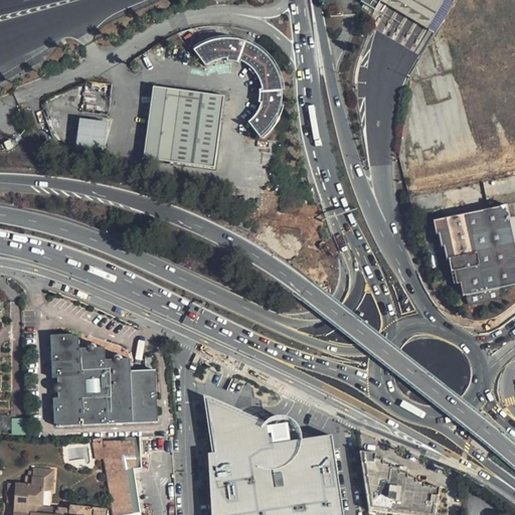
[(378,0),(405,16),(433,34),(452,5),(443,0),(378,0)]
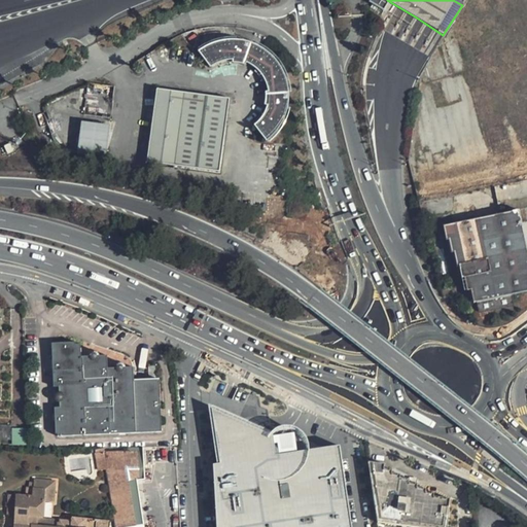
[(208,43),(199,47),(210,65),(225,57),(232,58),(236,63),(241,63),(253,64),(267,83),(264,100),(267,104),(266,109),(254,123),(267,138),(270,136),(276,130),(278,127),(283,116),(286,111),(288,103),(288,95),(288,85),(284,72),(282,67),(276,58),(268,49),(259,44),(254,41),(241,38),(235,37),(227,37),(217,39),(208,43)]
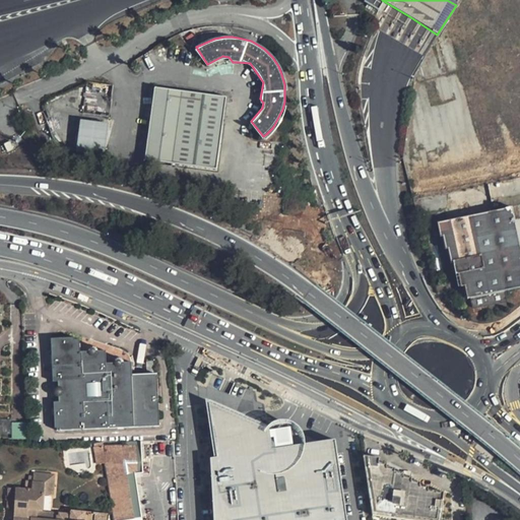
[(214,166),(224,99),(154,88),(145,156),(214,166)]
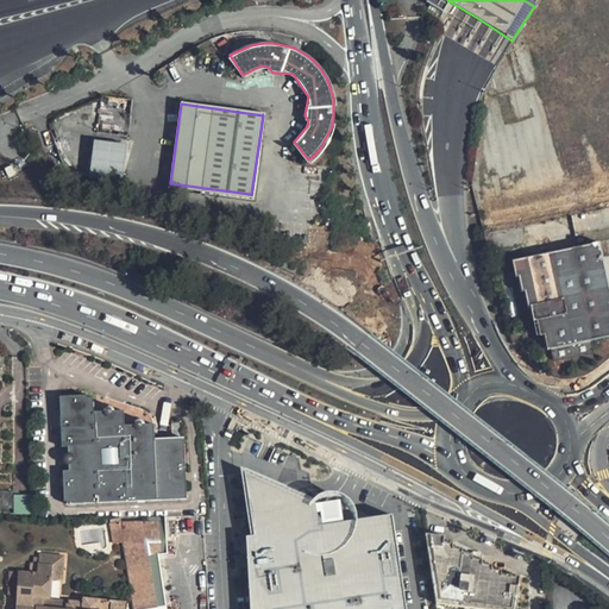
[(126,143),(93,138),(87,180),(120,184),(126,143)]
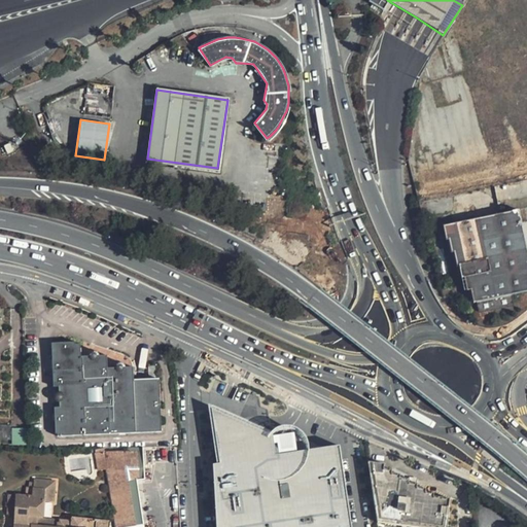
[(526,249),(520,209),(448,222),(461,291),(472,289),(477,310),(490,308),(488,299),(526,291),(526,249)]
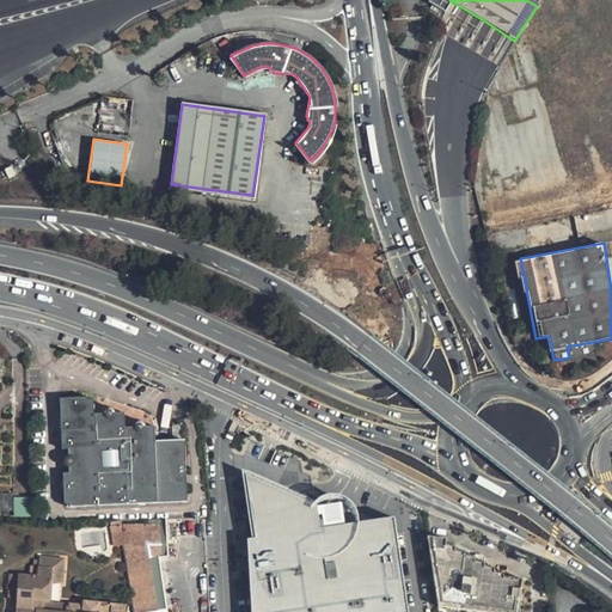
[(63,503),(187,501),(185,440),(167,441),(154,441),(154,426),(145,426),(144,423),(140,422),(138,422),(134,423),(133,426),(124,427),(124,412),(115,412),(114,409),(110,408),(106,408),(104,410),(103,412),(93,412),(93,396),(60,397),(61,447),(68,447),(68,454),(66,456),(63,458),(62,460),(63,464),(66,466),(68,467),(68,472),(63,472),(63,503)]
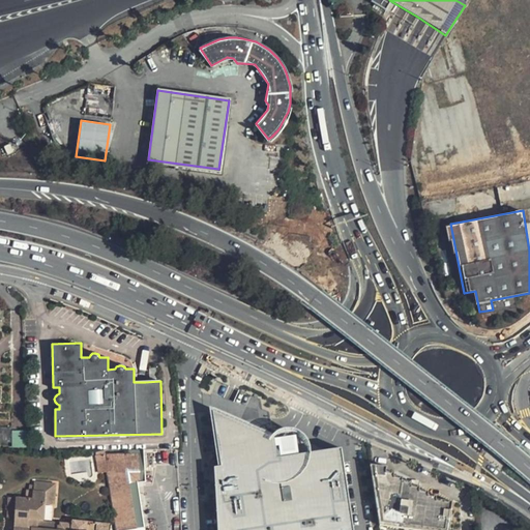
[(235,422),(211,412),(217,529),(369,529),(355,447),(307,454),(303,443),(293,436),(283,436),(261,429),(259,418),(235,422)]
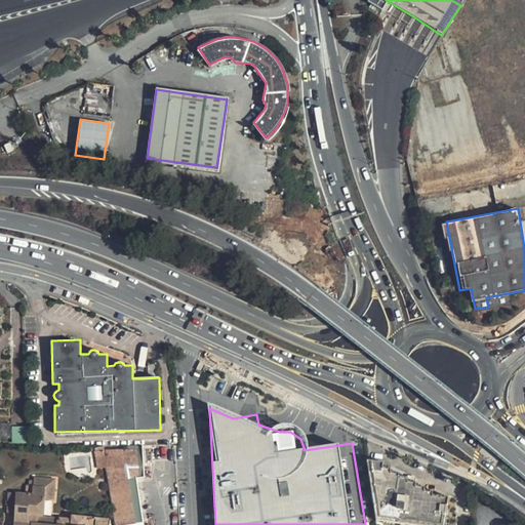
[(0,437),(10,438),(10,428),(10,422),(0,421),(0,437)]
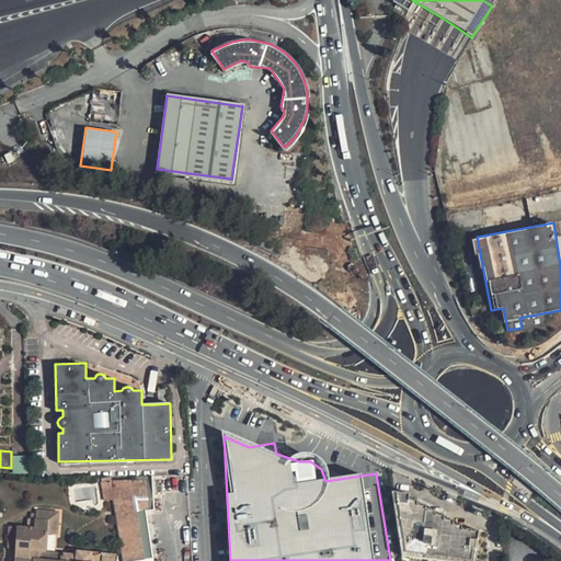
[(11,468),(25,469),(24,458),(11,457),(11,468)]
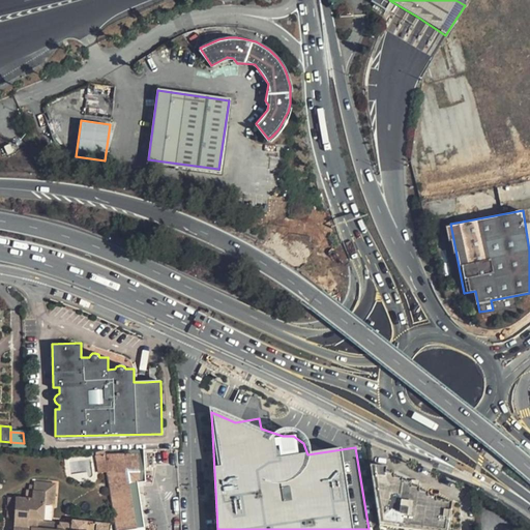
[(110,472),(107,457),(93,455),(97,473),(110,472)]
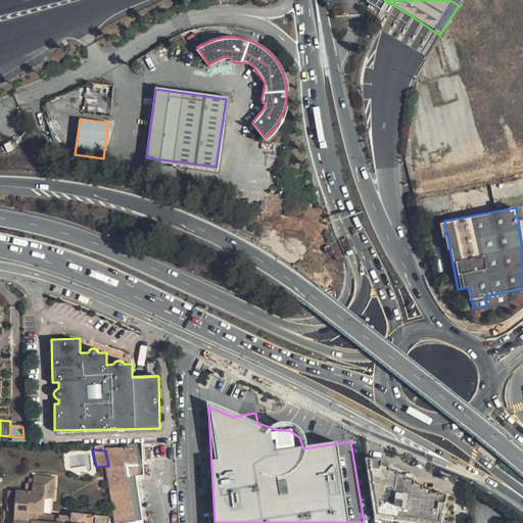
[(105,450),(108,466),(127,466),(127,455),(127,452),(105,450)]
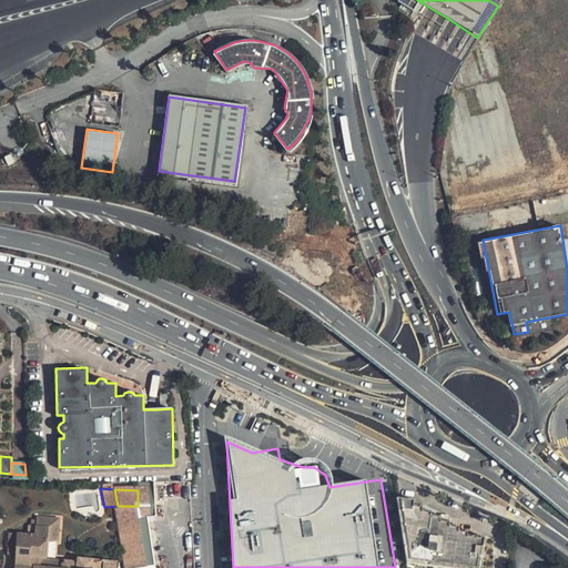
[(138,506),(118,506),(119,513),(143,515),(156,516),(181,518),(182,498),(138,494),(138,506)]
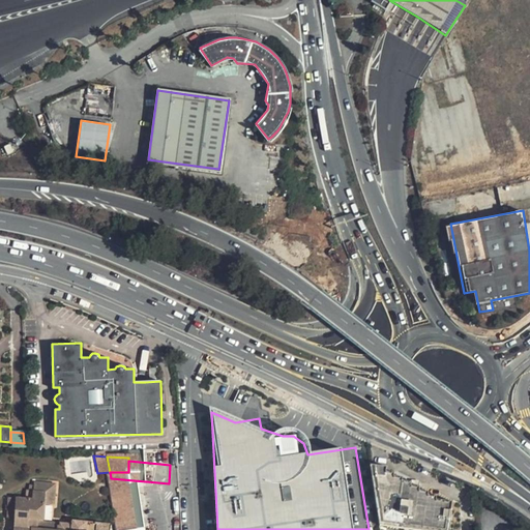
[(371,465),(381,525),(401,527),(401,529),(407,529),(448,529),(452,502),(436,500),(436,496),(428,496),(428,492),(419,492),(419,488),(411,487),(411,482),(404,480),(404,477),(393,475),(394,472),(386,470),(386,466),(371,465)]
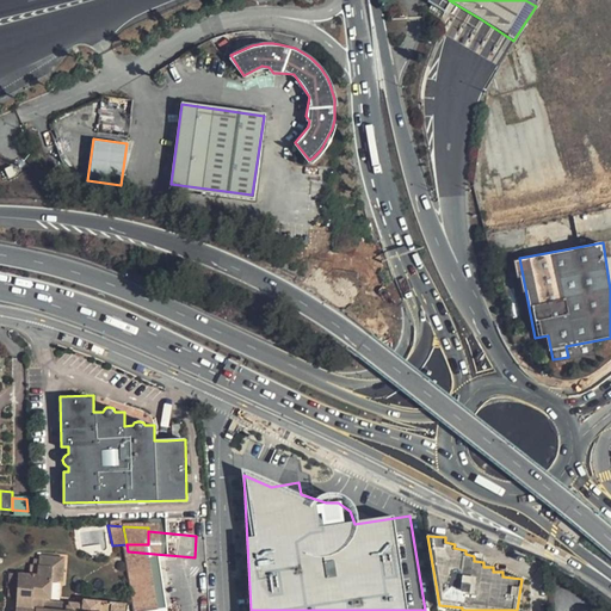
[(161,610),(155,569),(154,554),(128,551),(135,597),(137,610),(161,610)]
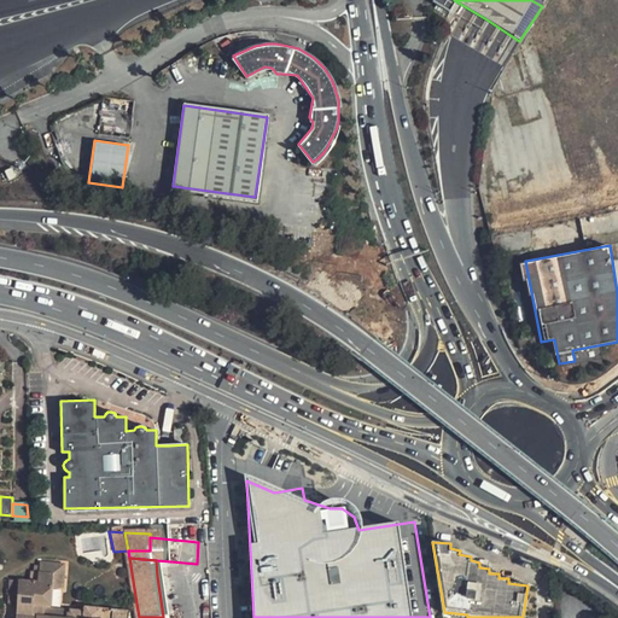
[(64,561),(35,560),(34,581),(7,579),(6,604),(19,604),(17,617),(108,617),(109,608),(98,606),(81,605),(80,611),(45,606),(47,587),(63,588),(64,561)]
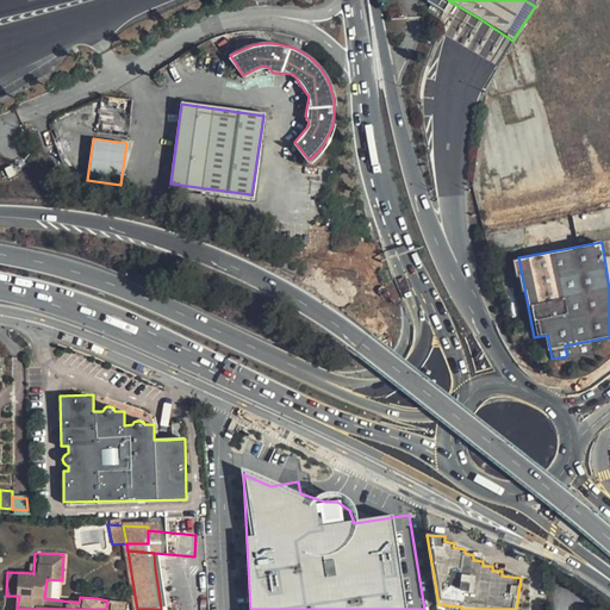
[(168,554),(154,553),(155,568),(170,567),(168,554)]
